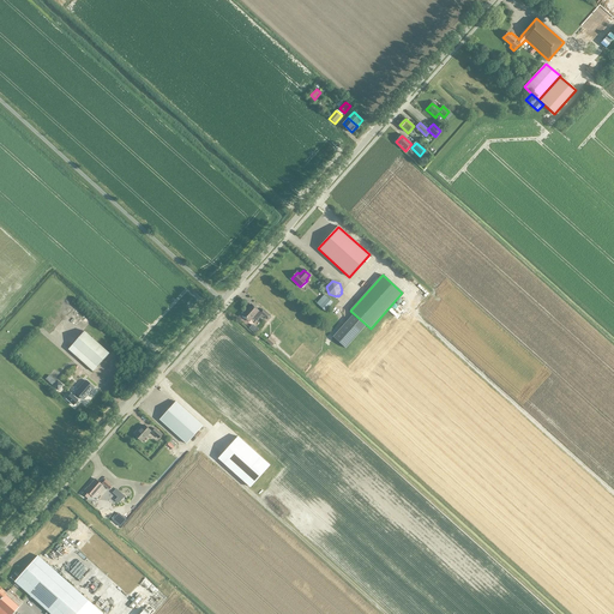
[(317,304),(325,311),(333,302),(325,295),(317,304)]
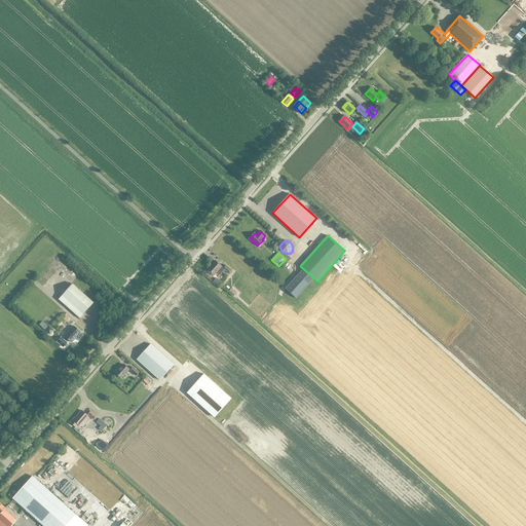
[(214,275),(221,267),(216,262),(208,270),(214,275)]
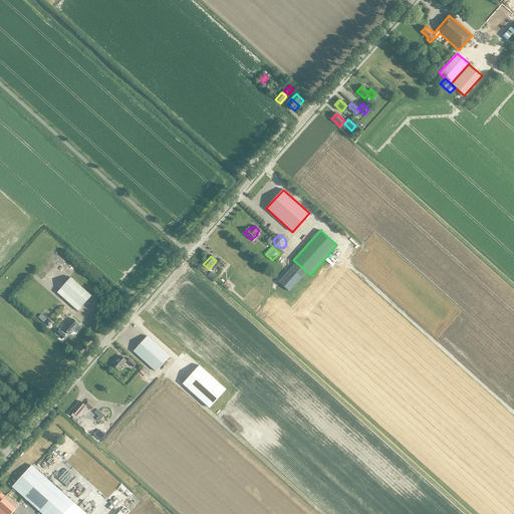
[(218,262),(224,268),(227,265),(220,259),(218,262)]
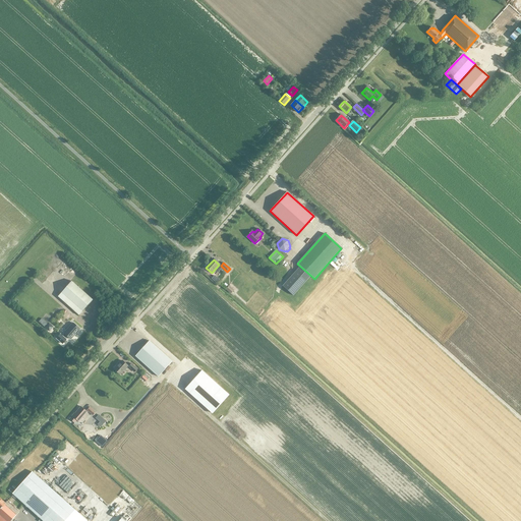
[(299,267),(283,286),(286,289),(293,295),(305,282),(310,277),(299,267)]
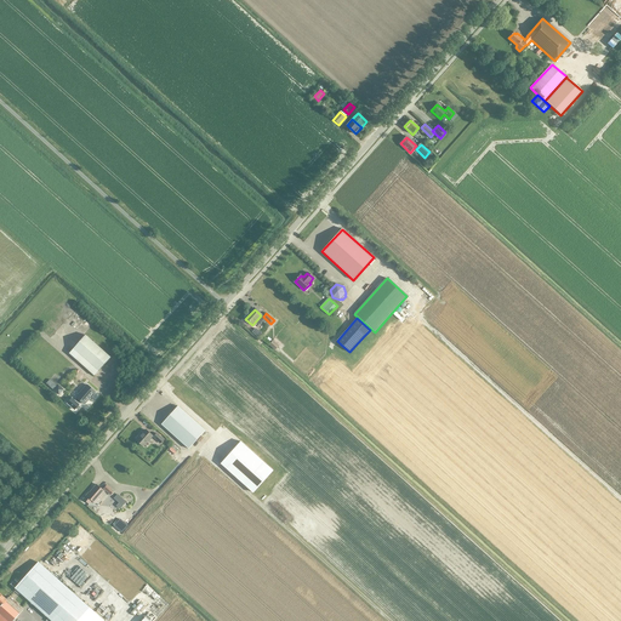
[(95,376),(110,358),(85,335),(69,353),(95,376)]
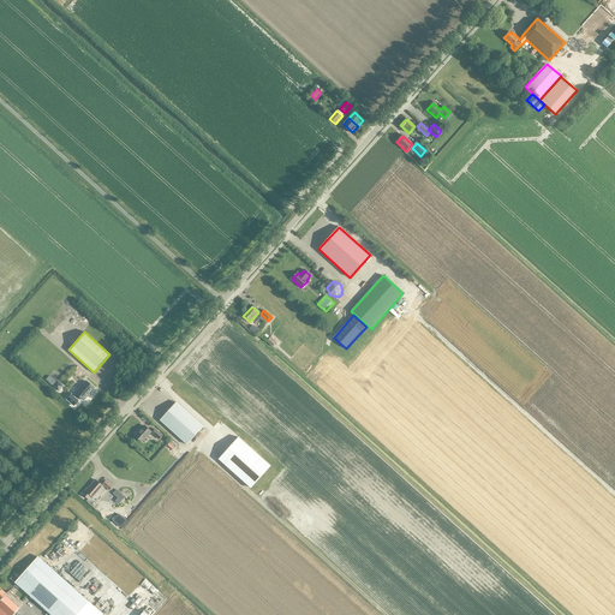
[(95,388),(87,381),(76,394),(73,396),(71,394),(67,400),(75,406),(78,401),(78,400),(81,398),(83,401),(95,388)]
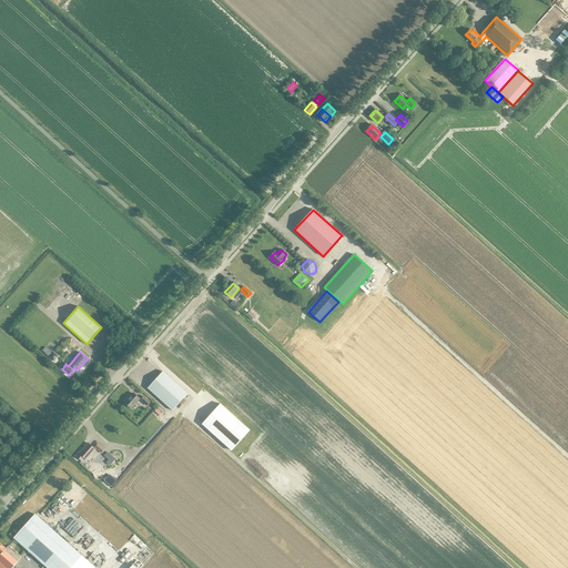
[(87,366),(94,359),(91,356),(83,363),(87,366)]
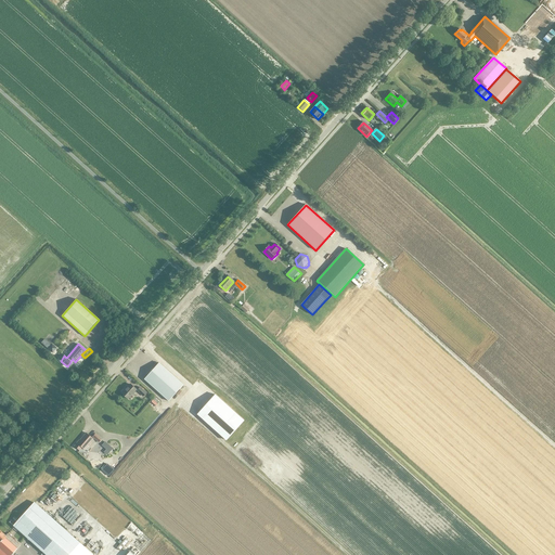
[(159,363),(144,379),(169,401),(183,385),(159,363)]
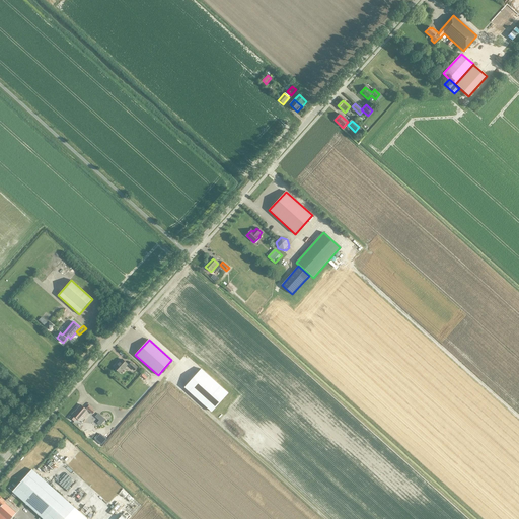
[(120,373),(128,365),(122,359),(114,368),(120,373)]
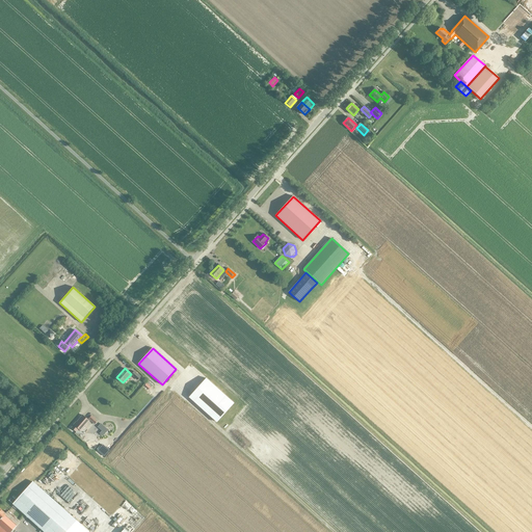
[(140,377),(134,371),(131,374),(138,380),(140,377)]
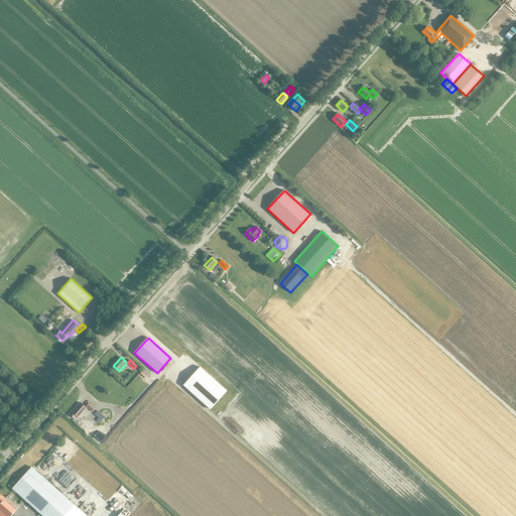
[(226,390),(200,367),(183,385),(210,409),(226,390)]
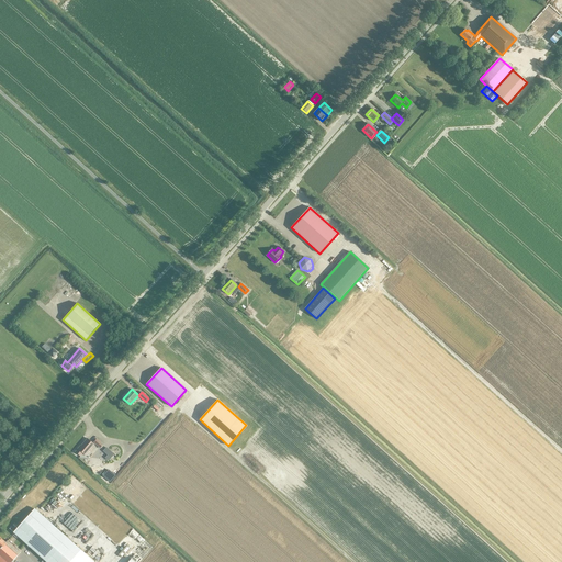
[(78,449),(76,452),(80,457),(82,453),(86,456),(89,451),(91,453),(93,450),(91,448),(94,445),(88,439),(81,446),(80,446),(78,449)]
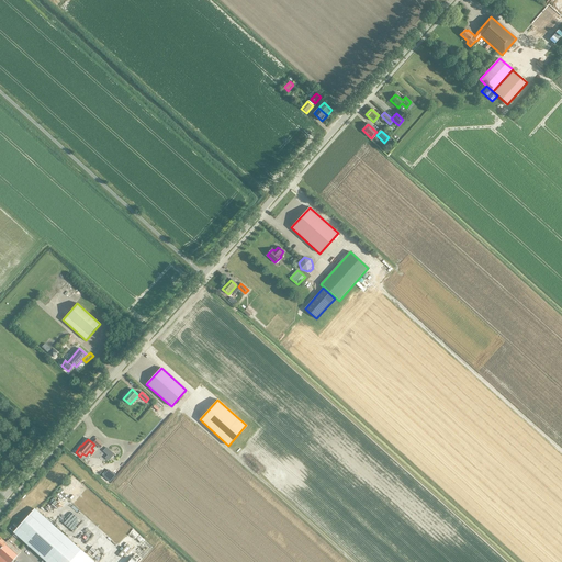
[(100,449),(100,448),(102,450),(104,446),(103,445),(97,439),(93,442),(100,449)]
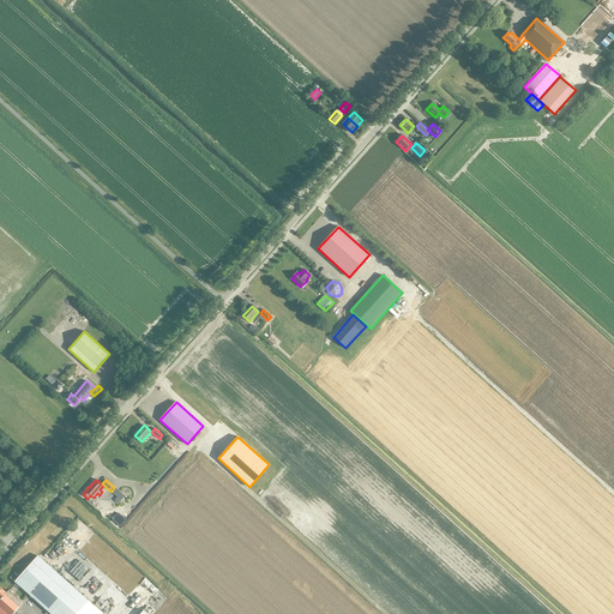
[(125,497),(116,488),(113,493),(118,498),(115,500),(119,504),(125,497)]
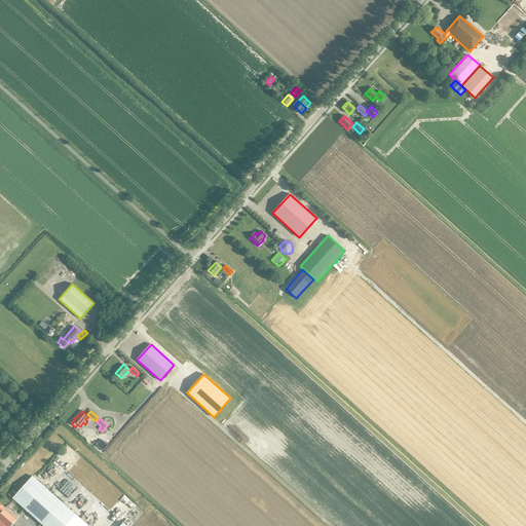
[(96,447),(102,452),(108,445),(101,440),(96,444),(96,447)]
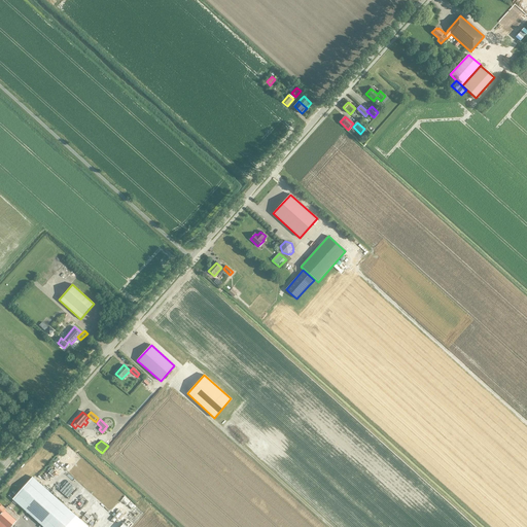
[(89,526),(33,477),(14,497),(13,496),(12,498),(13,498),(12,499),(43,526),(89,526)]
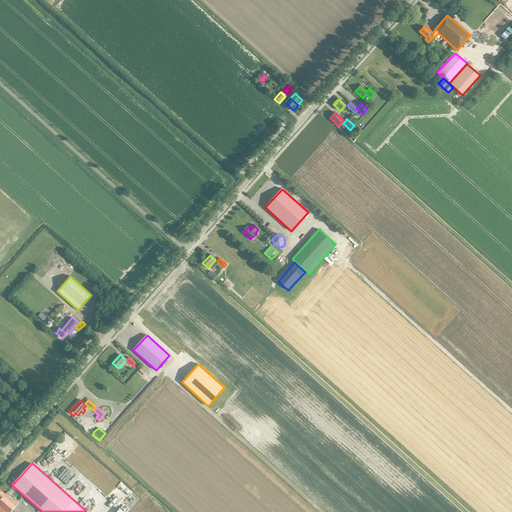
[(0,511),(10,511),(18,504),(19,503),(7,492),(5,494),(0,489),(0,500),(0,501),(0,500),(0,511)]
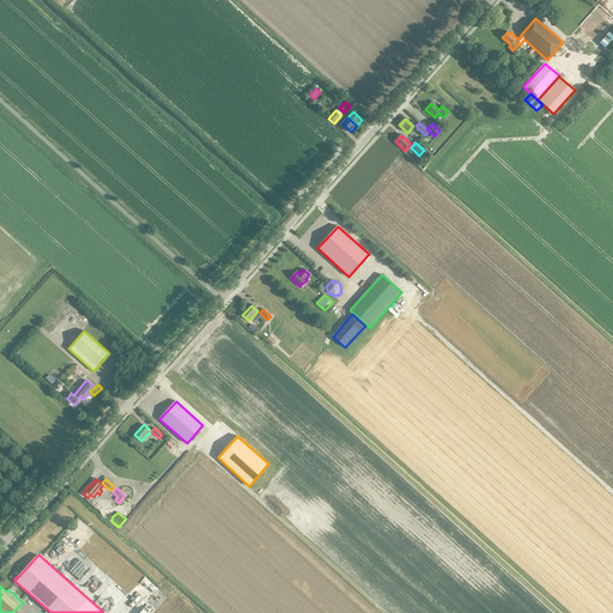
[(129,604),(133,607),(144,596),(140,593),(129,604)]
